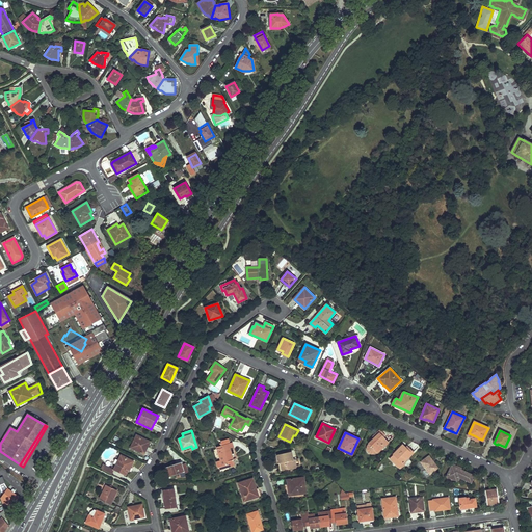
[(376,452),(388,442),(379,432),(368,443),(369,444),(367,446),(367,449),(368,452),(371,453),(374,453),(376,452)]
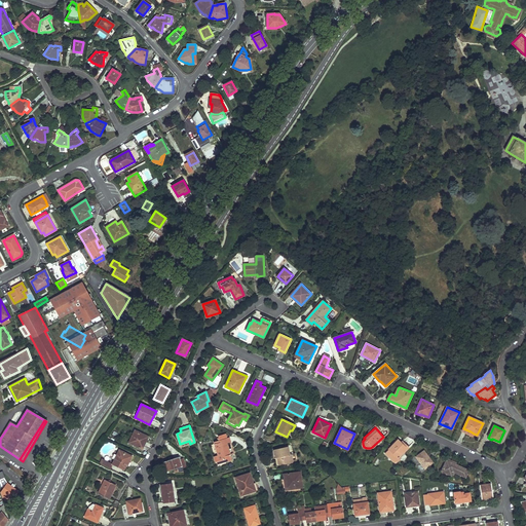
[(148,437),(135,430),(128,442),(142,448),(148,437)]
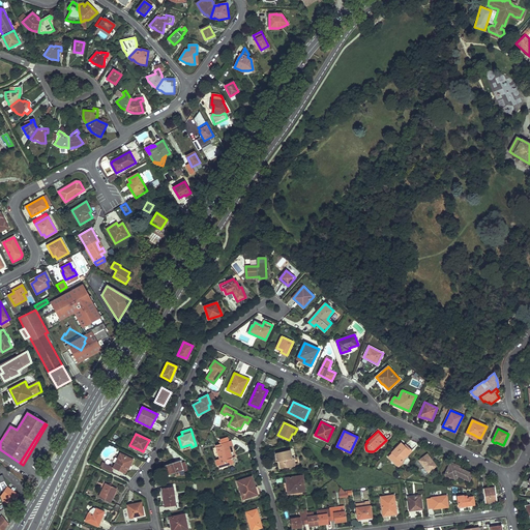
[(231,441),(216,445),(221,459),(215,460),(218,468),(234,463),(229,446),(232,445),(231,441)]
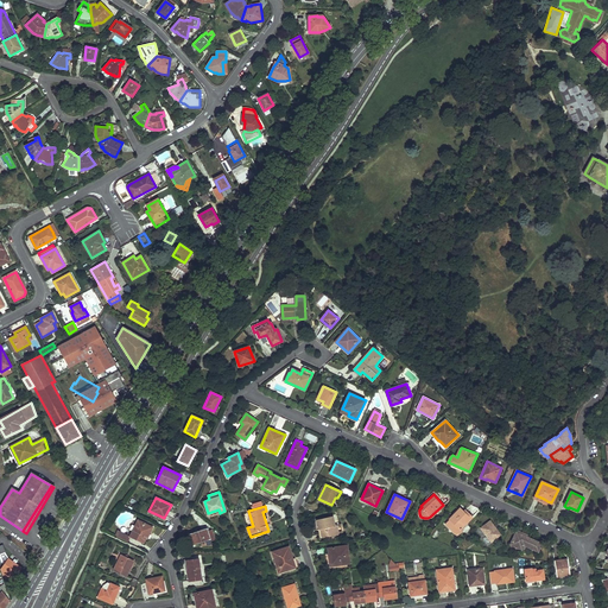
[(472,518),(461,507),(449,519),(450,520),(445,524),(457,534),(461,531),(460,530),(472,518)]
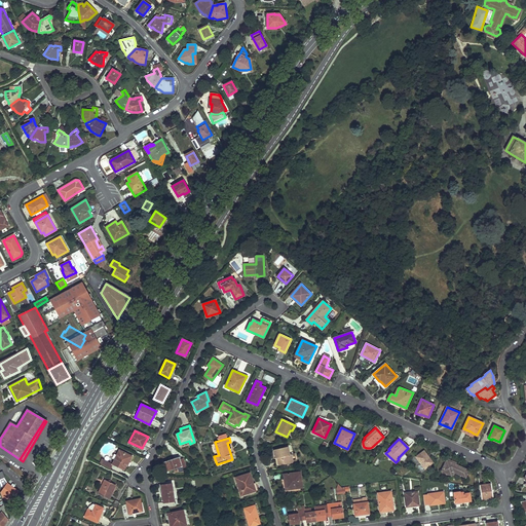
[(288,446),(273,449),(277,465),(292,461),(291,454),(290,454),(288,446)]
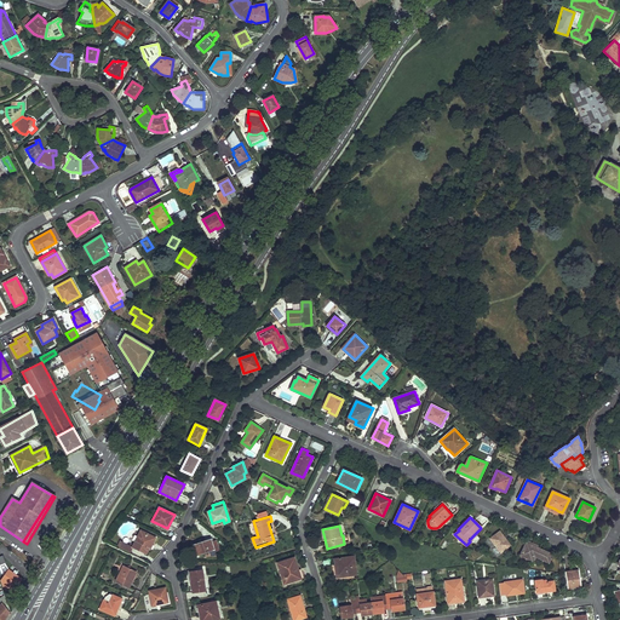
[(155,538),(139,530),(132,545),(121,540),(119,545),(130,551),(132,546),(145,552),(148,547),(150,547),(155,538)]
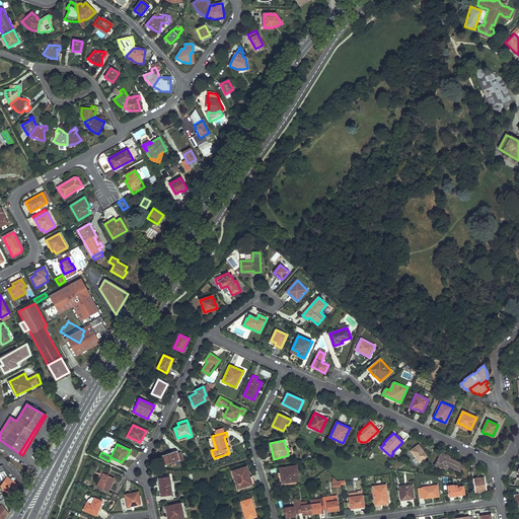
[(427,456),(418,445),(411,450),(419,462),(427,456)]
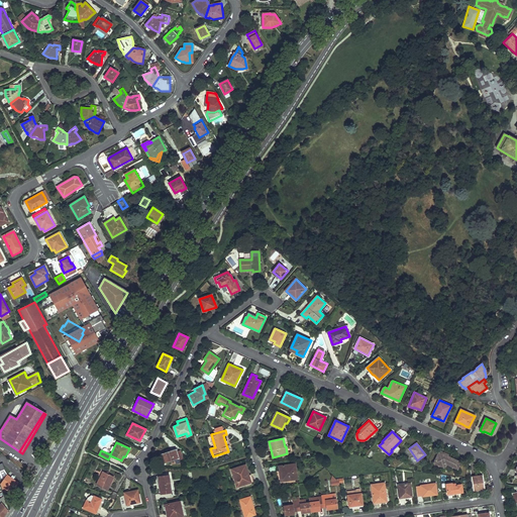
[(176,448),(161,453),(164,462),(170,460),(172,464),(181,461),(180,459),(183,458),(180,450),(177,451),(176,448)]
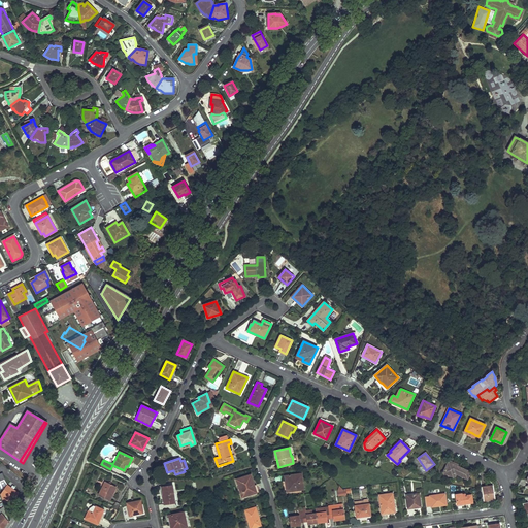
[(470,472),(448,462),(442,472),(453,477),(455,473),(467,479),(470,472)]
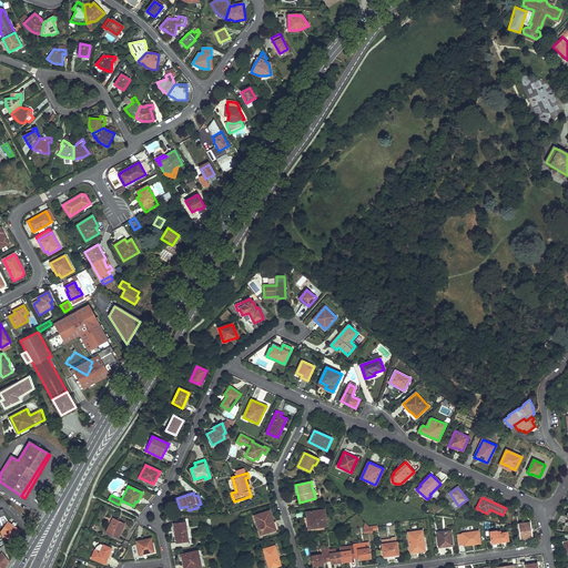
[(323,509),(305,511),(308,528),(326,526),(323,509)]
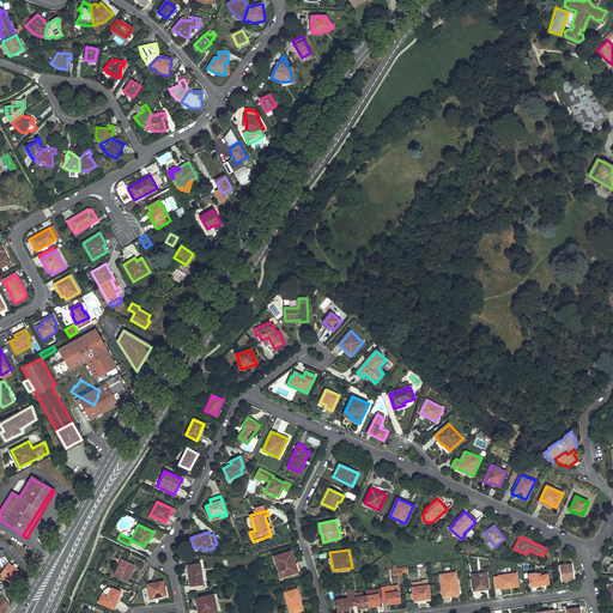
[(291,551),(274,556),(281,577),(298,571),(291,551)]
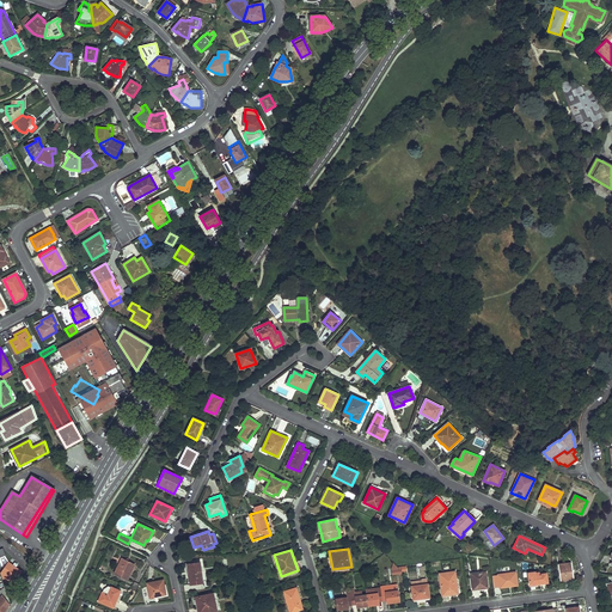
[(134,563),(122,557),(114,573),(127,579),(134,563)]
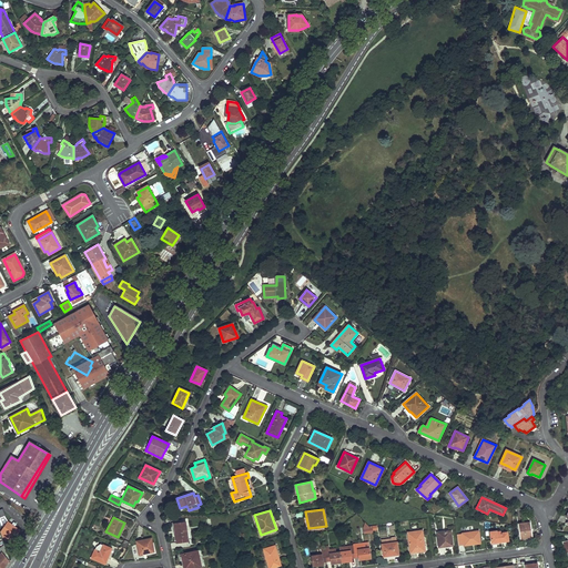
[(10,519),(2,531),(3,538),(11,543),(20,529),(16,527),(18,524),(10,519)]
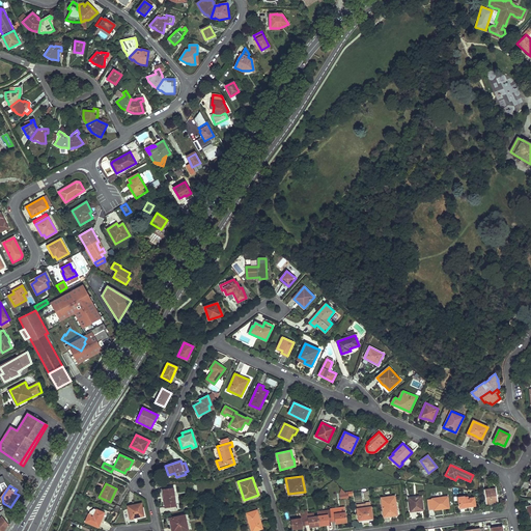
[(173,487),(163,488),(165,506),(175,505),(173,487)]
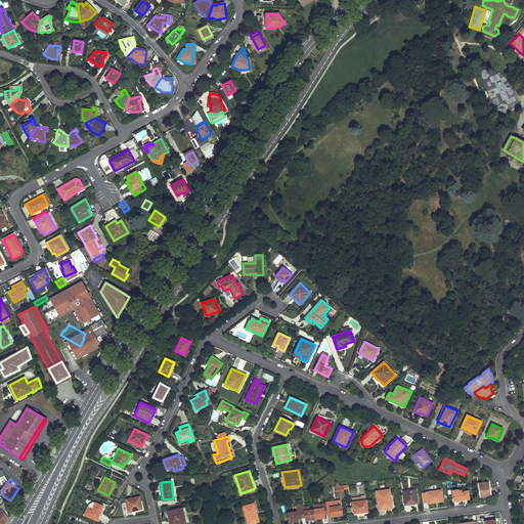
[(489,482),(478,483),(479,496),(491,495),(489,486),(489,482)]
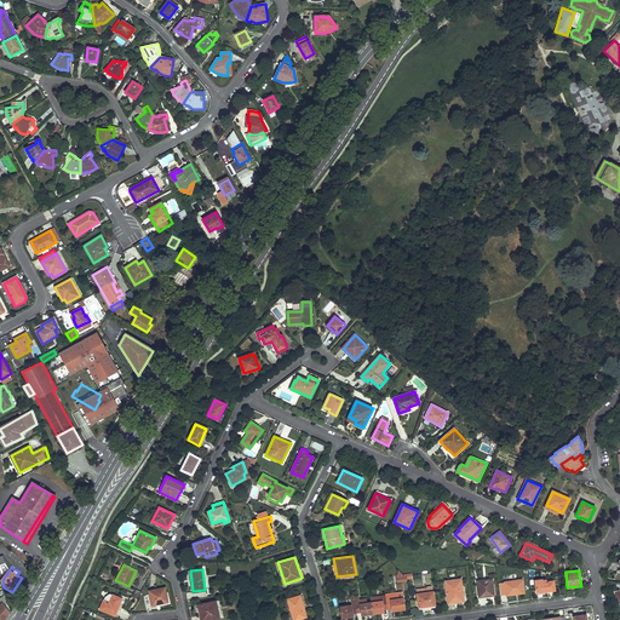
[(510,575),(504,575),(506,595),(515,593),(523,592),(522,579),(511,580),(510,575)]
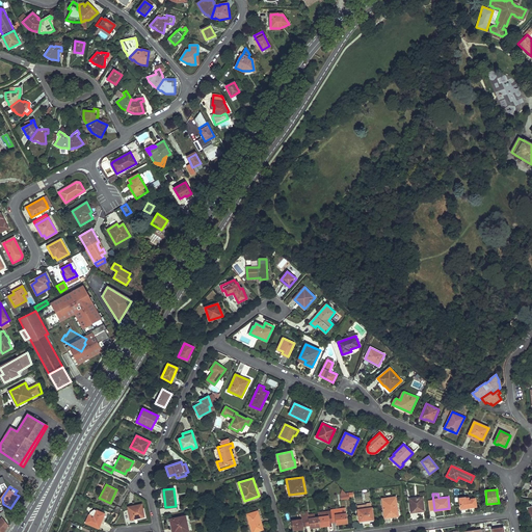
[(395,497),(381,499),(384,517),(393,515),(398,515),(395,497)]
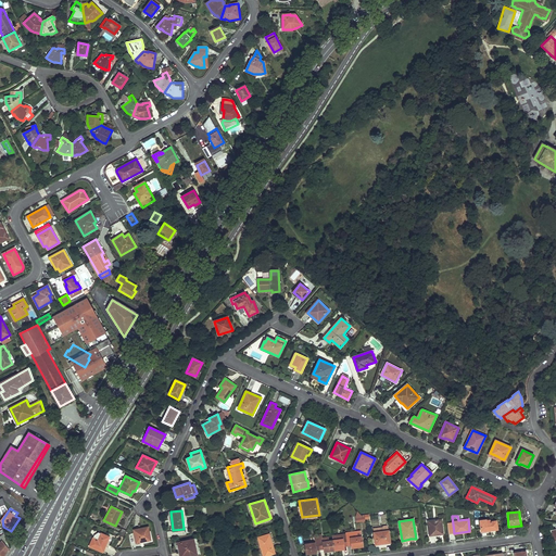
[(441,519),(428,521),(430,535),(437,534),(443,533),(441,519)]
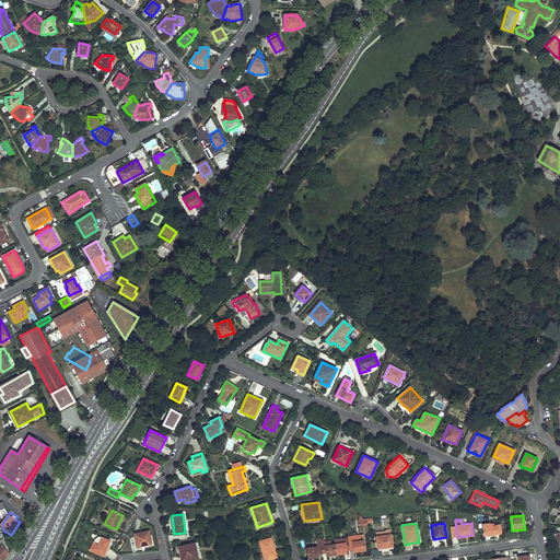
[(489,523),(483,524),(485,535),(494,533),(501,533),(500,524),(493,525),(492,524),(489,524),(489,523)]
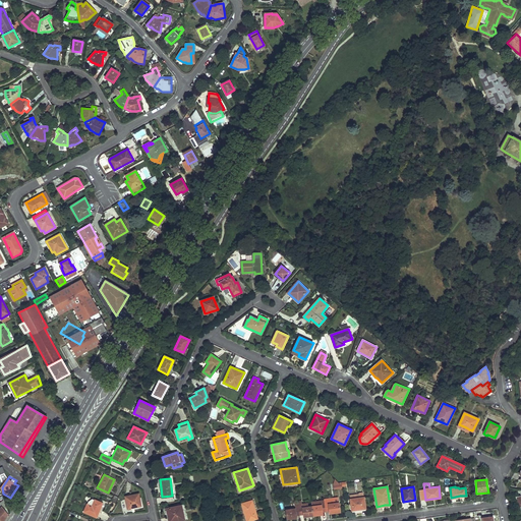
[(138,493),(125,496),(127,508),(141,505),(138,493)]
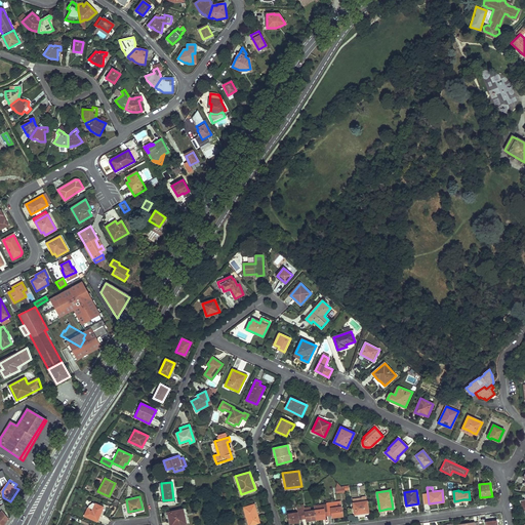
[(362,497),(352,498),(355,514),(362,513),(368,512),(366,496),(362,496),(362,497)]
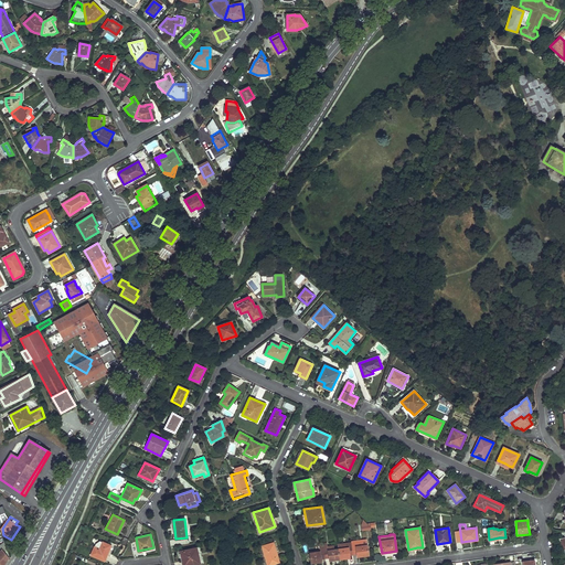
[(366,540),(351,541),(351,543),(352,554),(356,553),(356,556),(359,556),(369,554),(366,540)]
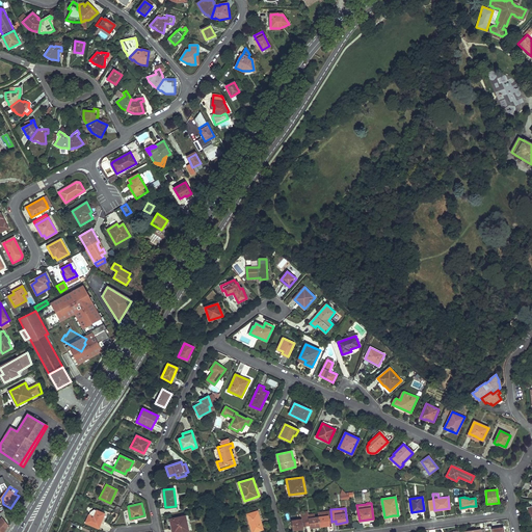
[(104,513),(97,509),(94,516),(88,514),(85,522),(98,527),(104,513)]
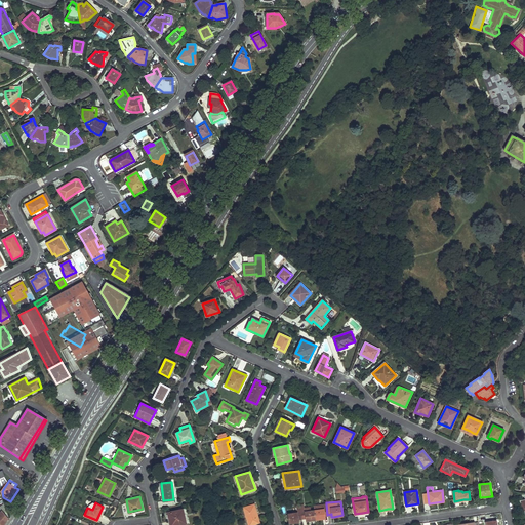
[(254,503),(243,507),(247,520),(257,517),(254,503)]
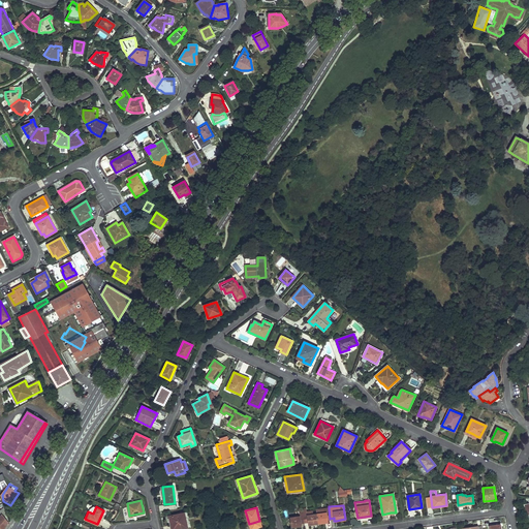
[(306,507),(302,508),(304,522),(308,522),(308,524),(310,524),(317,523),(316,514),(307,515),(306,507)]
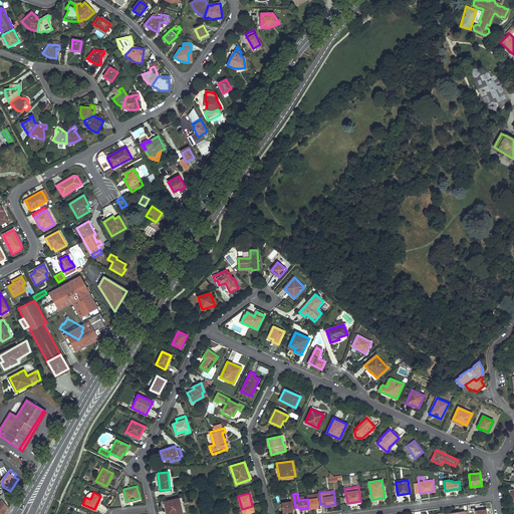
[(290,501),(282,502),(283,512),(289,511),(292,510),(291,508),(295,507),(293,494),(290,494),(290,501)]
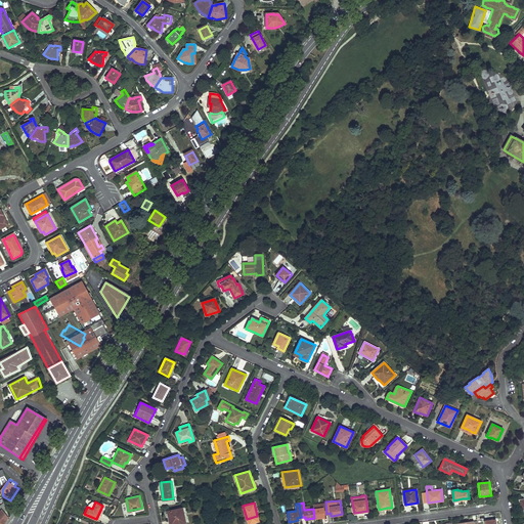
[(325,504),(312,505),(313,509),(314,518),(321,517),(323,517),(323,514),(326,514),(325,504)]
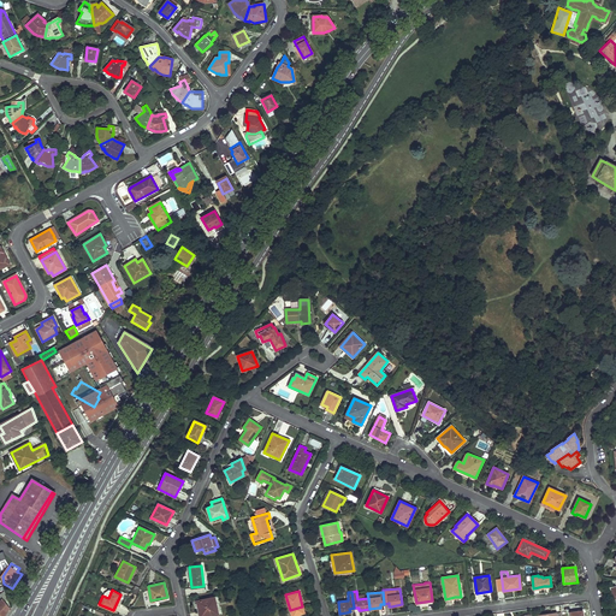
[(214,597),(197,600),(200,615),(202,615),(217,614),(214,597)]
